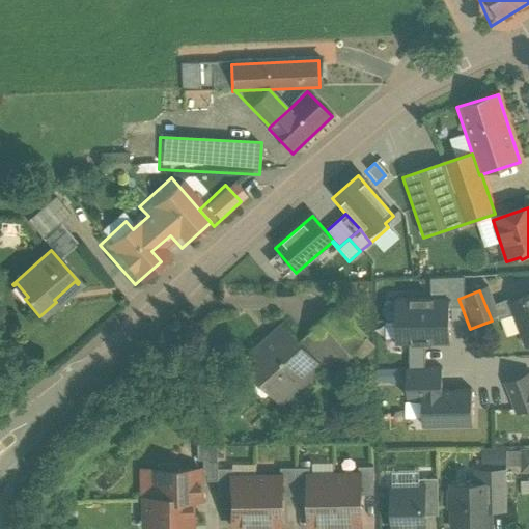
[(528,296),(509,303),(526,347),(528,345),(528,296)]
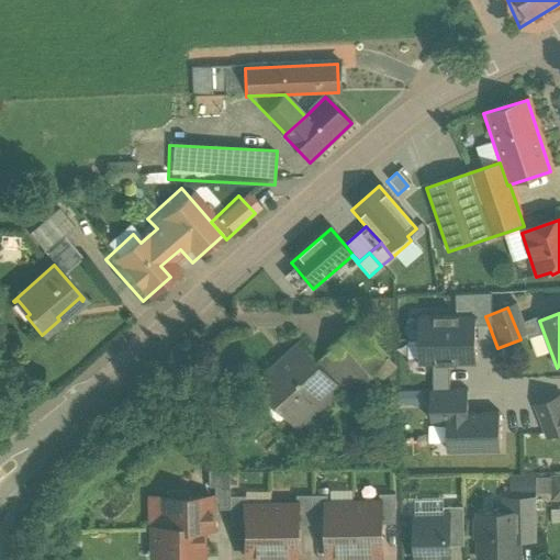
[(474,343),(474,317),(417,318),(418,344),(474,343)]
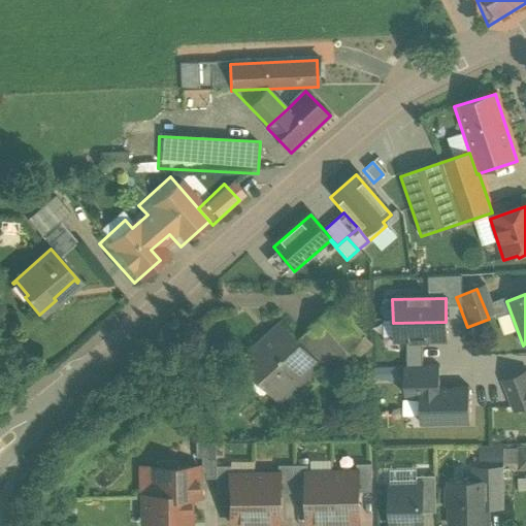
[(307,329),(308,330),(328,352),(336,361),(359,341),(329,308),(307,329)]
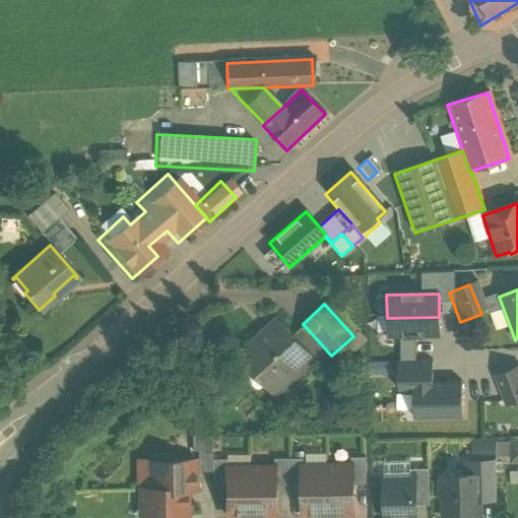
[(439,337),(439,317),(387,318),(387,338),(439,337)]
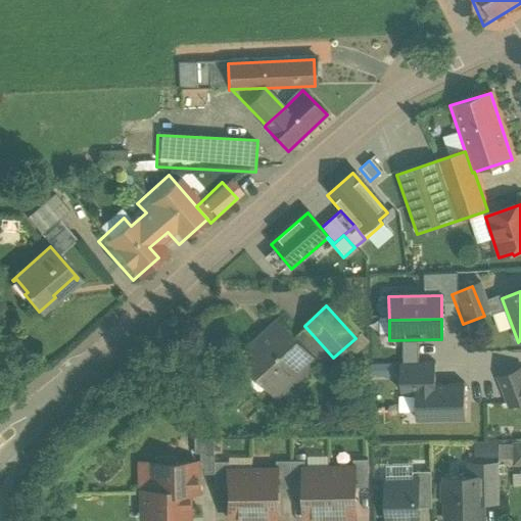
[(279,323),(262,338),(261,337),(238,358),(265,386),(285,368),(293,377),(314,359),(294,337),(279,321),(278,322),(279,323)]
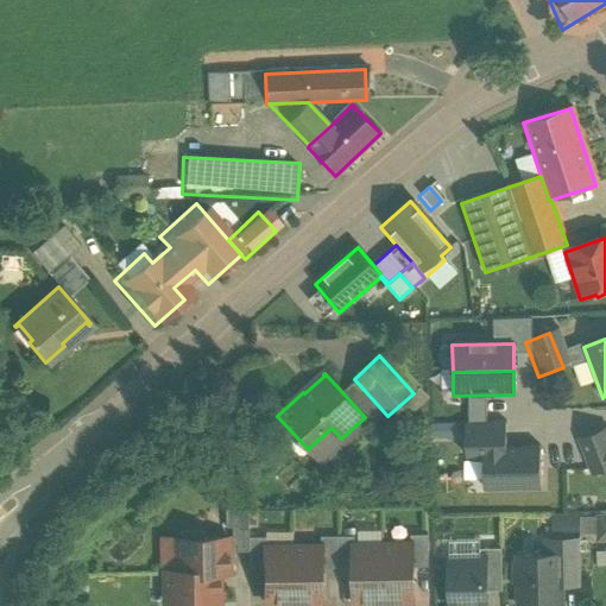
[(342,392),(365,417),(378,405),(355,380),(342,392)]
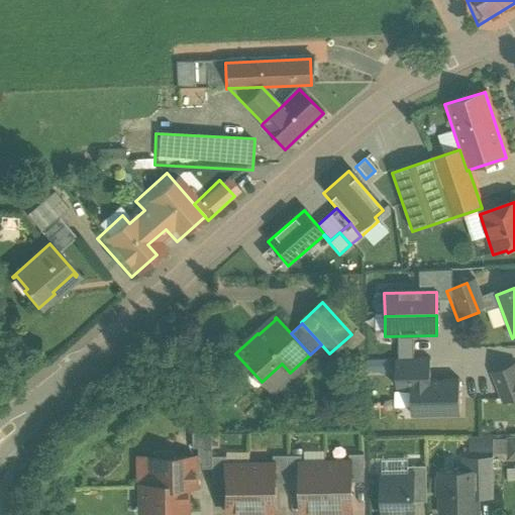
[(409,382),(429,382),(429,361),(395,361),(395,389),(409,389),(409,382)]
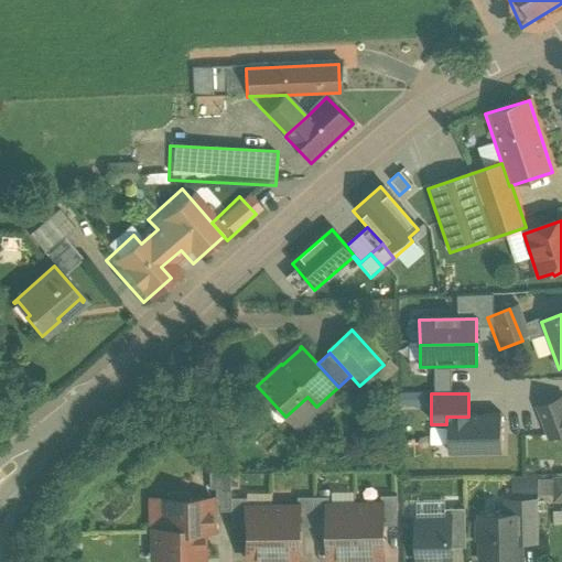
[(561,399),(533,411),(544,439),(561,431),(561,399)]
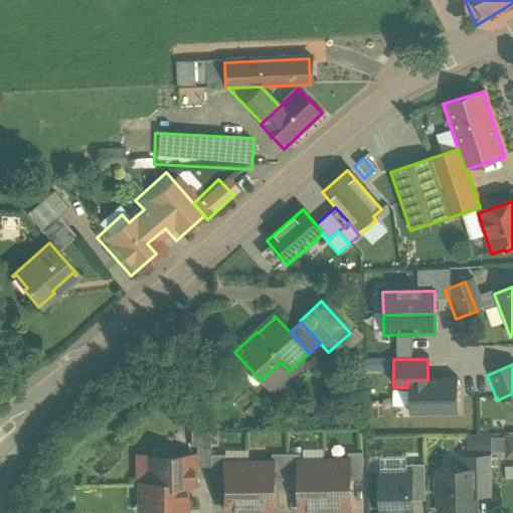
[(408,414),(457,413),(456,379),(428,380),(407,380),(407,387),(408,414)]
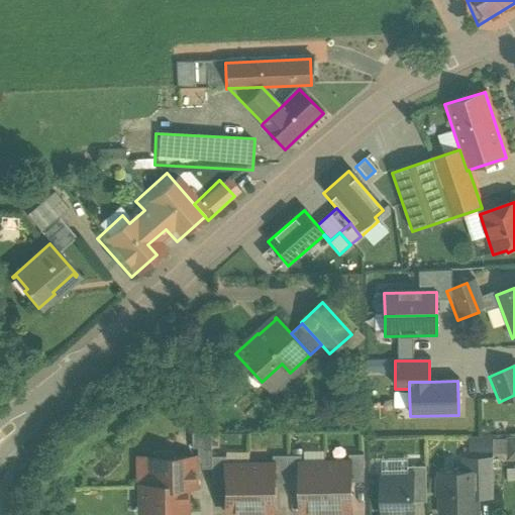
[(504,465),(514,465),(514,442),(503,443),(504,465)]
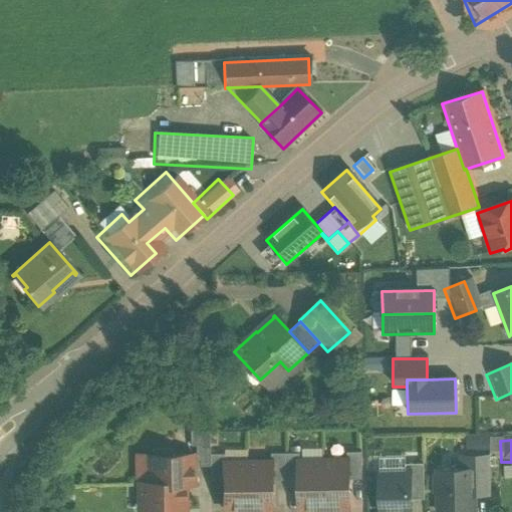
[(168,457),(164,453),(158,453),(154,457),(149,457),(149,467),(145,467),(146,484),(138,485),(182,485),(190,485),(190,457),(168,457)]
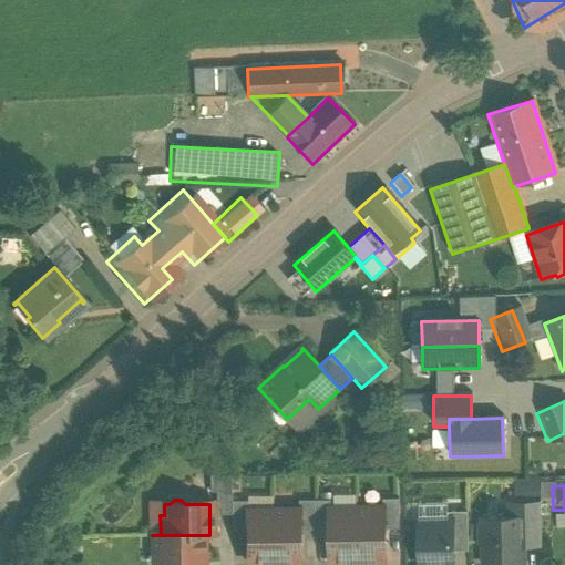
[(356,510),(328,510),(328,564),(356,563),(356,510)]
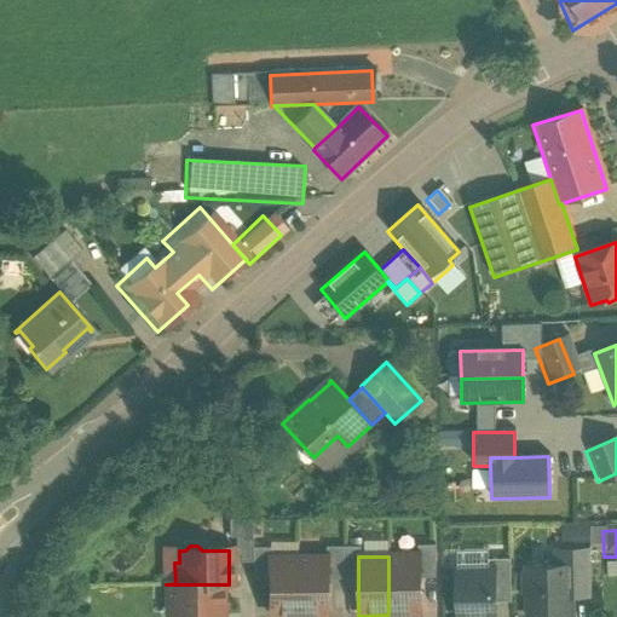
[(420,615),(419,557),(388,557),(388,615),(420,615)]
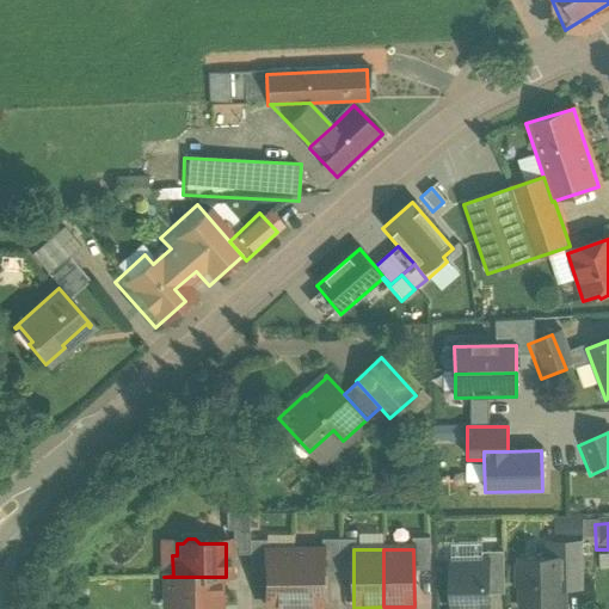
[(293,551),(263,552),(264,608),(294,608),(293,551)]
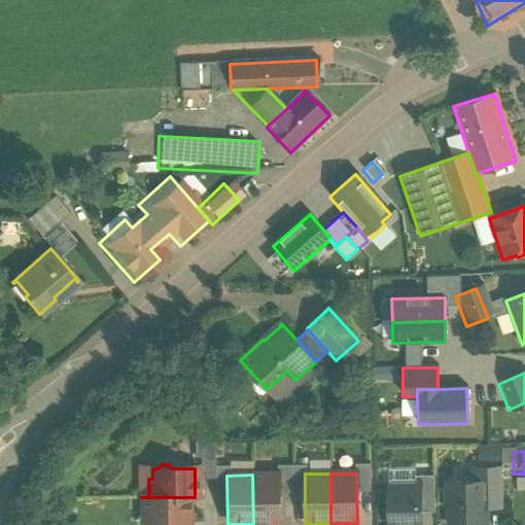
[(279,524),(278,475),(252,475),(253,524),(279,524)]
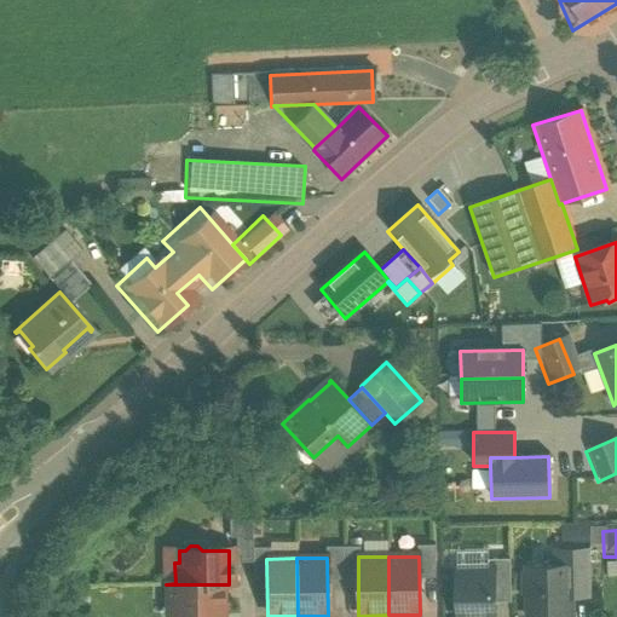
[(569,568),(528,569),(525,569),(526,571),(526,574),(523,574),(524,595),(526,595),(528,616),(570,616),(569,568)]
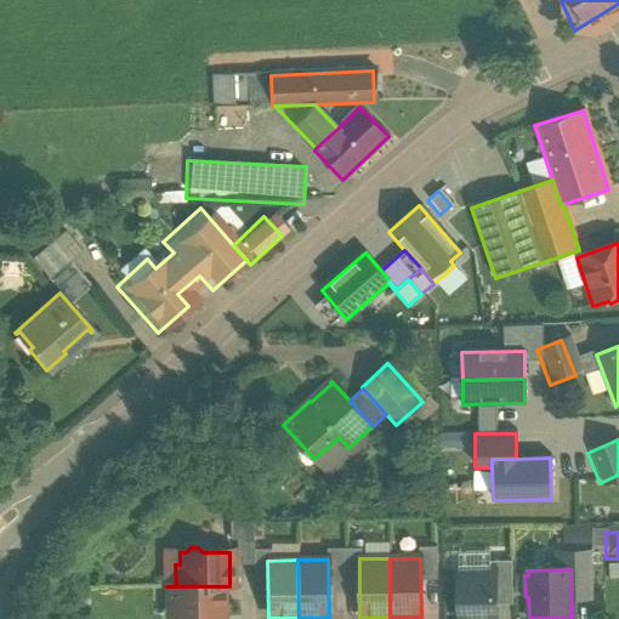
[(494,618),(494,572),(458,573),(458,581),(455,584),(455,596),(458,597),(458,618),(494,618)]
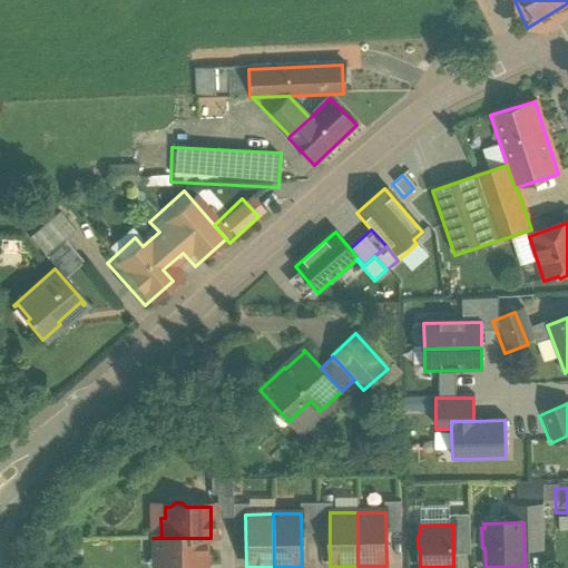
[(202,538),(153,538),(153,559),(157,559),(157,567),(203,567),(202,538)]
